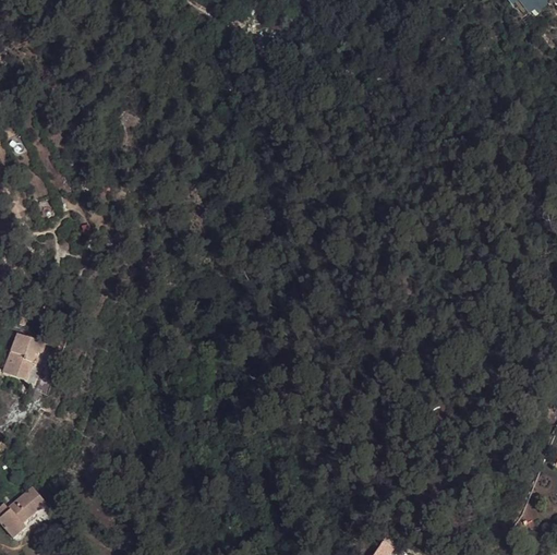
[(512,3),(523,16),(530,10),(532,13),(546,0),(516,0),(512,3)]
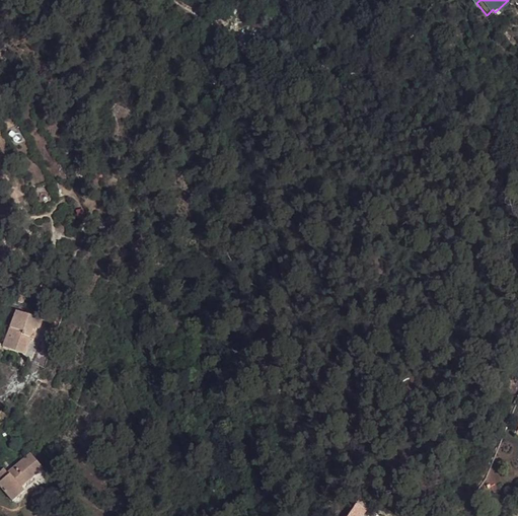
[(44,307),(40,317),(48,320),(52,310),(44,307)]
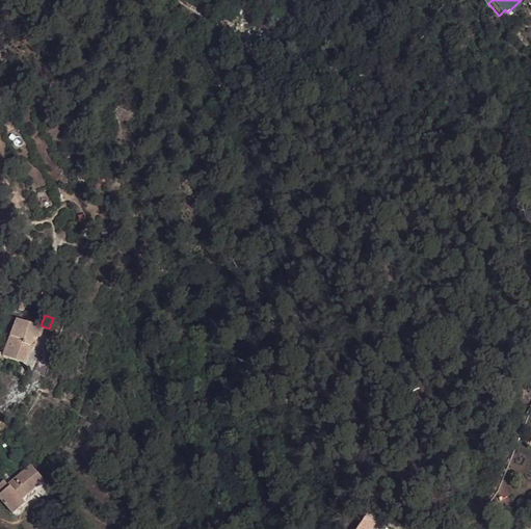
[(17,316),(2,352),(22,361),(28,344),(31,345),(34,338),(35,338),(41,325),(17,316)]
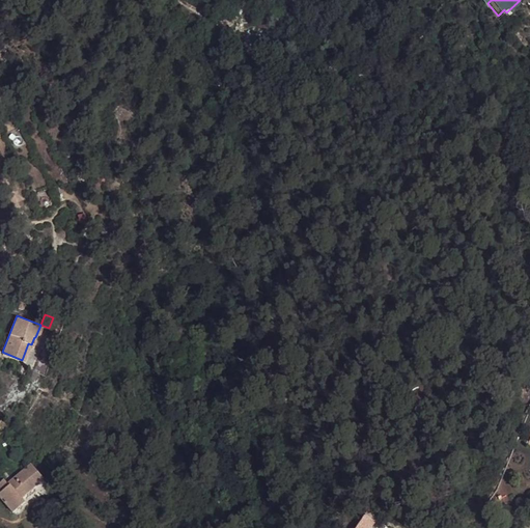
[(63,322),(53,317),(49,328),(48,328),(32,368),(45,373),(59,332),(63,322)]
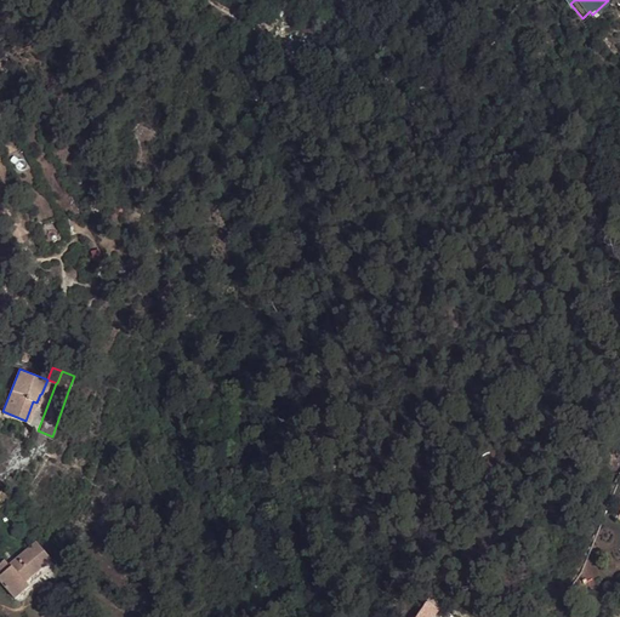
[(0,578),(13,596),(28,584),(23,580),(50,558),(35,540),(7,563),(3,556),(0,559),(0,578)]
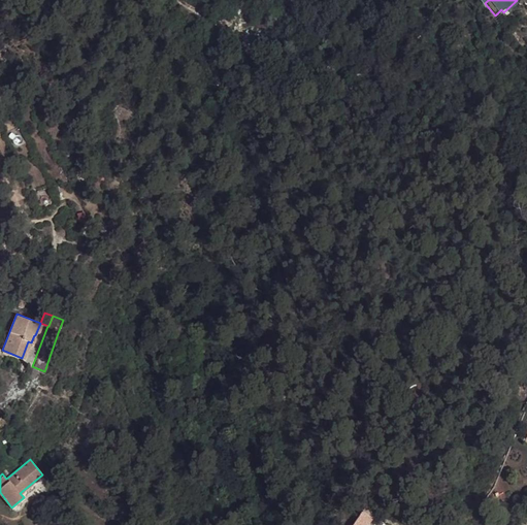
All buildings are outlined.
